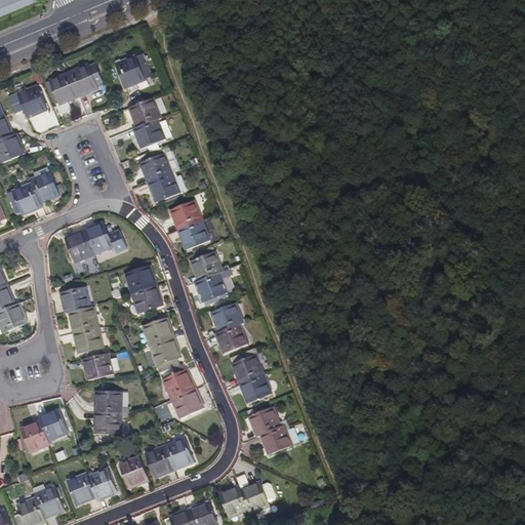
[(0,0),(0,17),(37,3),(35,0),(0,0)]
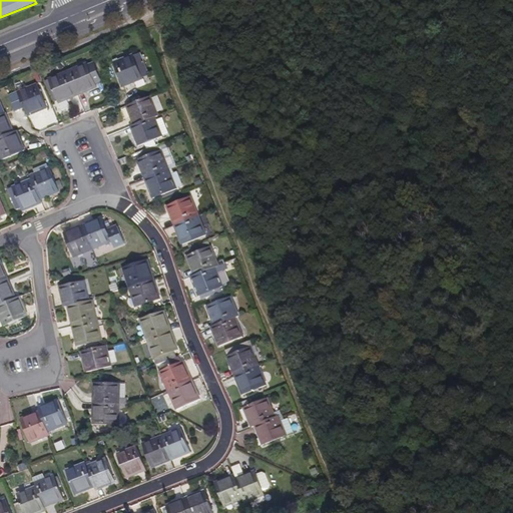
[(146,75),(137,53),(111,64),(120,86),(146,75)]
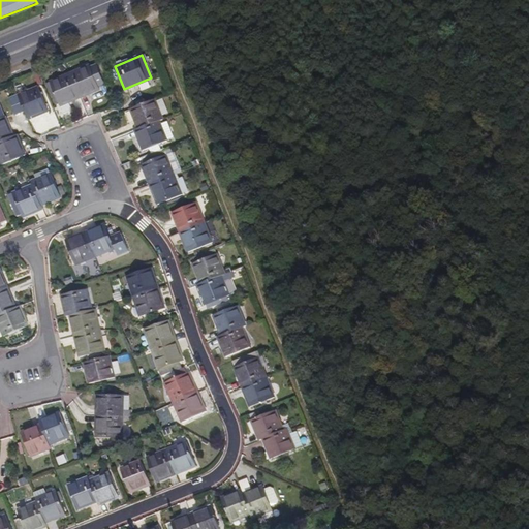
[(101,86),(94,66),(88,69),(87,66),(66,75),(76,99),(97,91),(96,88),(101,86)]
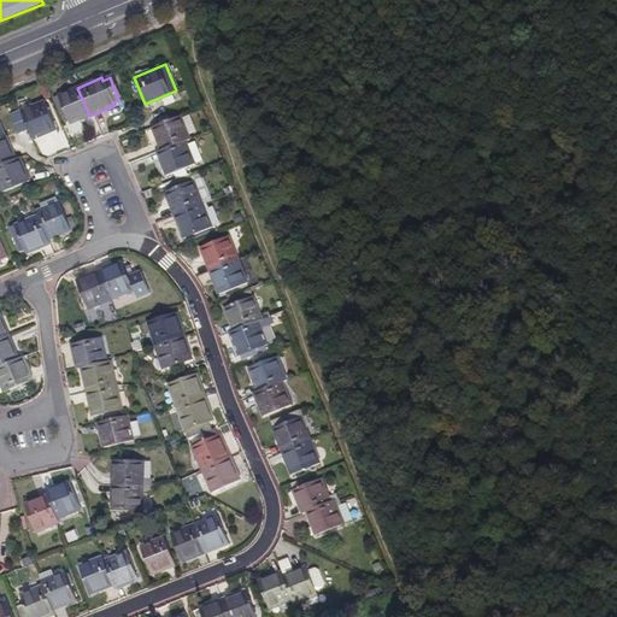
[(89,116),(77,88),(54,97),(65,125),(89,116)]
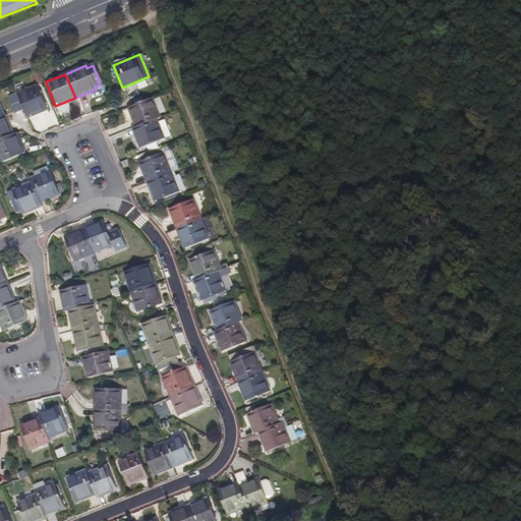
[(46,110),(36,85),(17,94),(27,117),(46,110)]
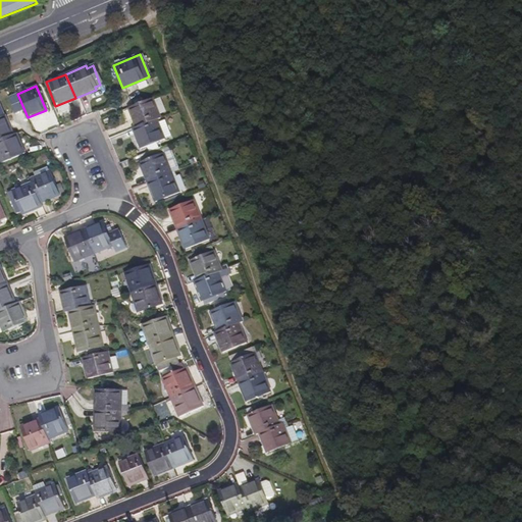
[(152,99),(127,109),(136,129),(155,121),(160,119),(158,115),(163,113),(158,99),(153,101),(152,99)]
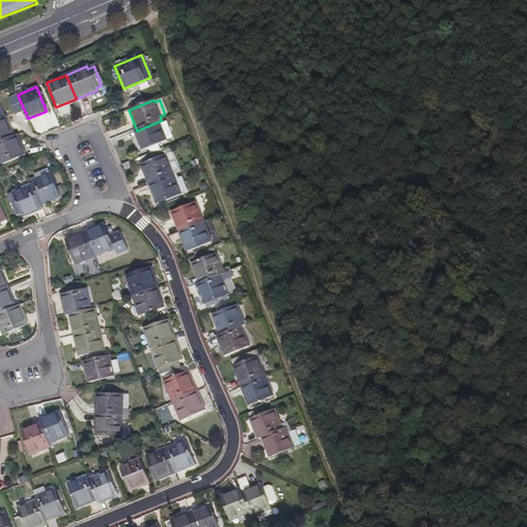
[(0,142),(12,137),(4,117),(0,117),(0,142)]
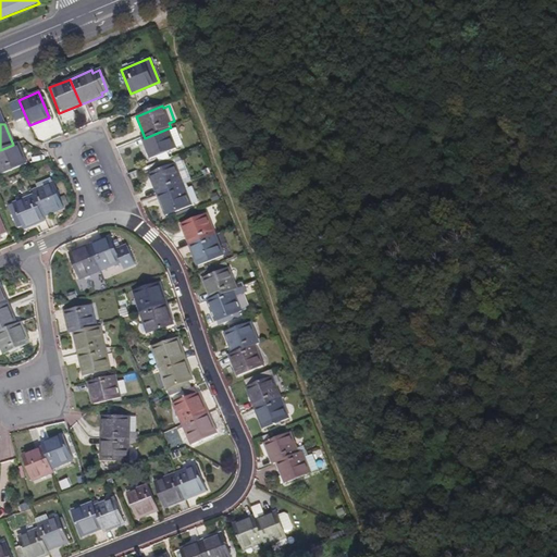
[(145,138),(140,139),(148,160),(173,150),(173,149),(181,147),(173,130),(166,132),(165,130),(145,138)]
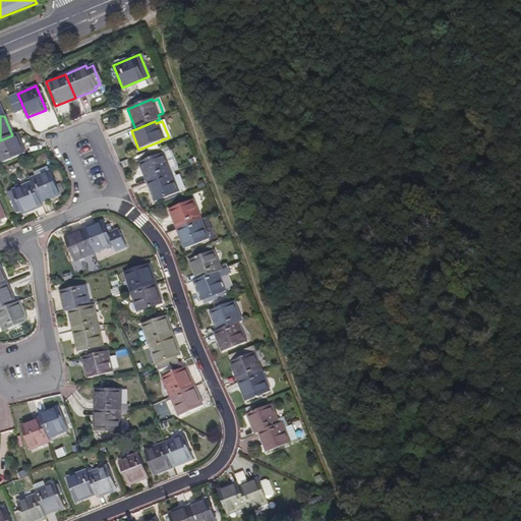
[(0,162),(22,154),(14,134),(12,135),(0,140),(0,162)]
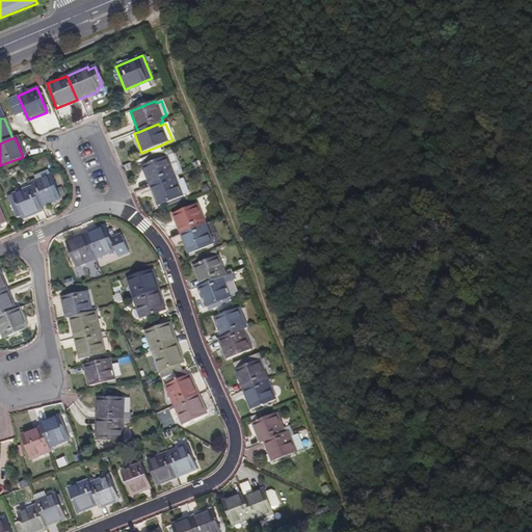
[(180,171),(170,148),(140,160),(142,166),(165,157),(173,178),(177,177),(176,174),(180,171)]
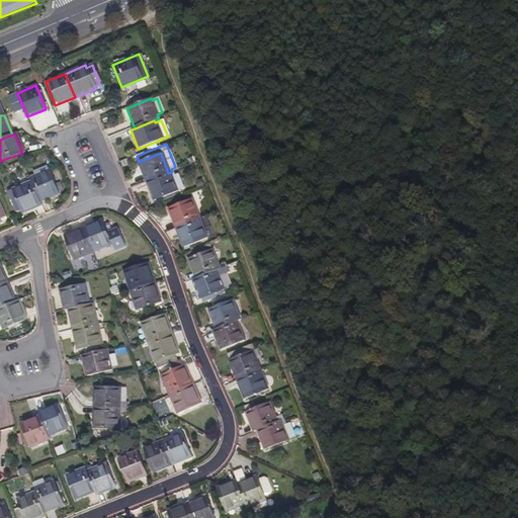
[(168,173),(161,153),(139,162),(137,162),(145,182),(168,173)]
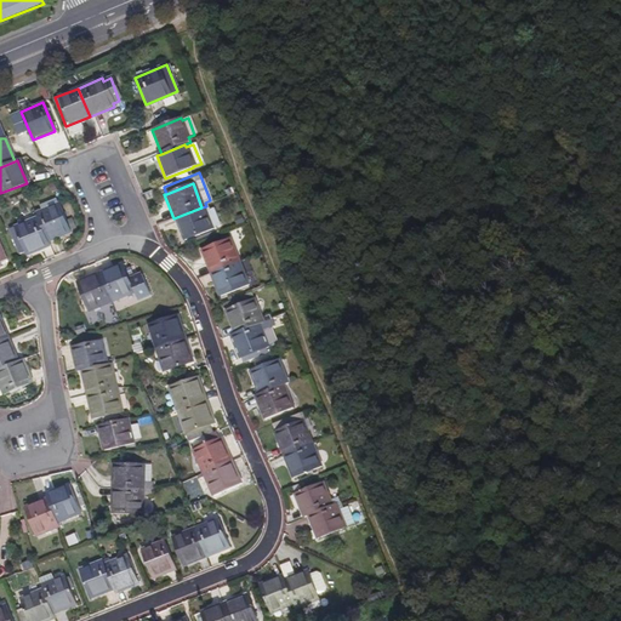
[(69,234),(56,199),(36,206),(39,212),(34,214),(36,218),(46,243),(69,234)]
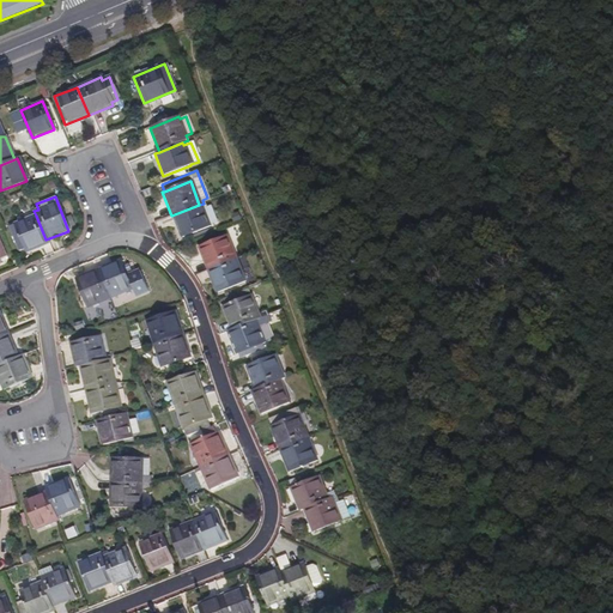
[(207,226),(214,223),(206,201),(204,204),(199,205),(171,216),(180,238),(207,228),(207,226)]
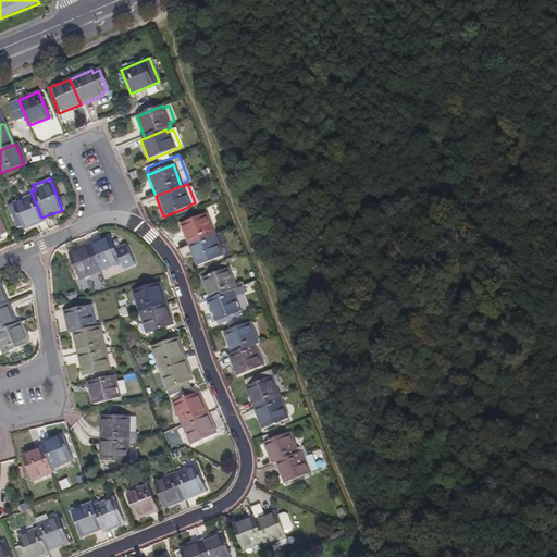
[(41,218),(33,196),(5,206),(14,226),(20,224),(22,230),(42,221),(41,218)]
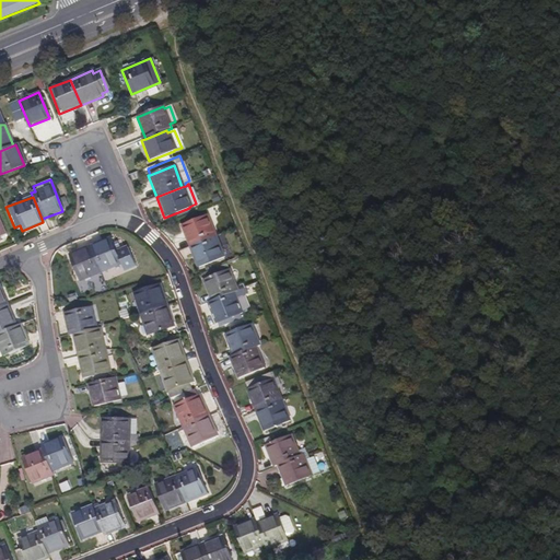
[(211,238),(203,218),(178,226),(187,248),(211,238)]
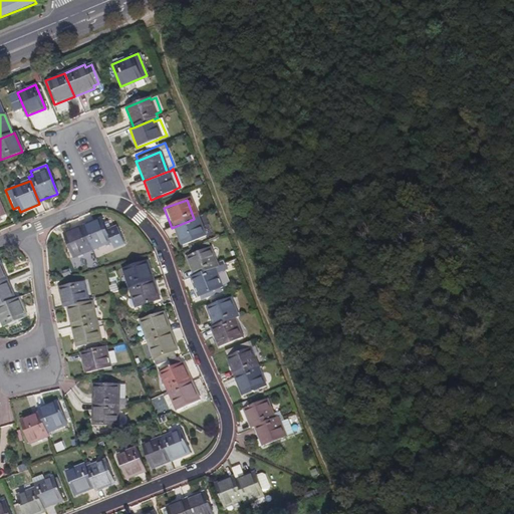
[(179,247),(202,239),(194,219),(172,228),(179,247)]
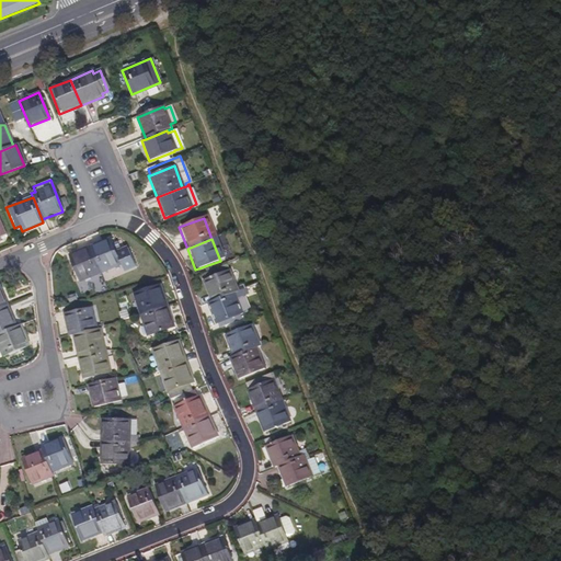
[(121,265),(110,240),(89,249),(99,273),(121,265)]
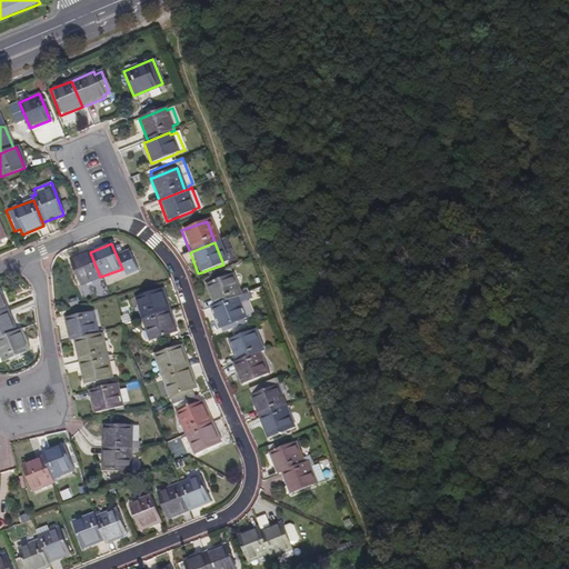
[(100,277),(90,252),(69,260),(79,286),(100,277)]
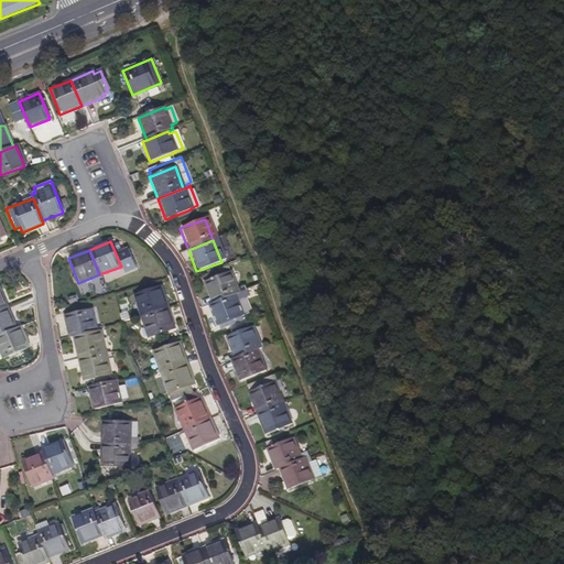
[(237,293),(229,272),(203,282),(212,304),(237,293)]
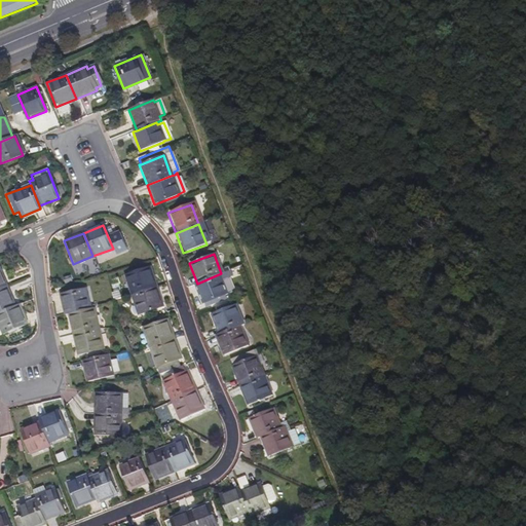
[(153,288),(146,268),(122,275),(129,296),(153,288)]
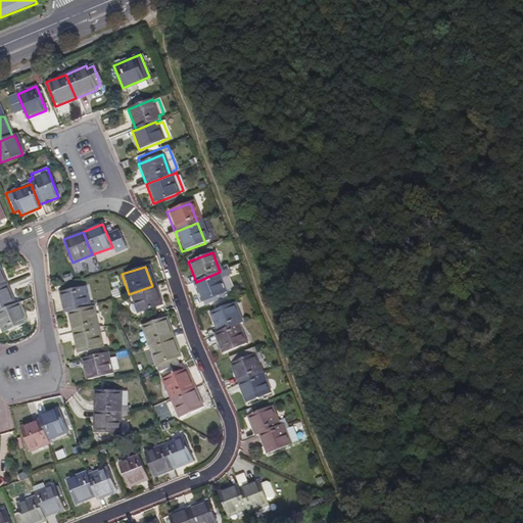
[(225,294),(219,279),(228,275),(226,270),(220,272),(196,282),(192,283),(200,303),(225,294)]
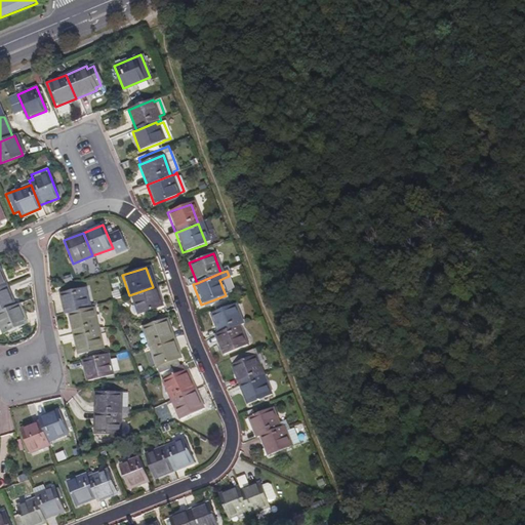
[(159,308),(153,287),(129,295),(135,316),(159,308)]
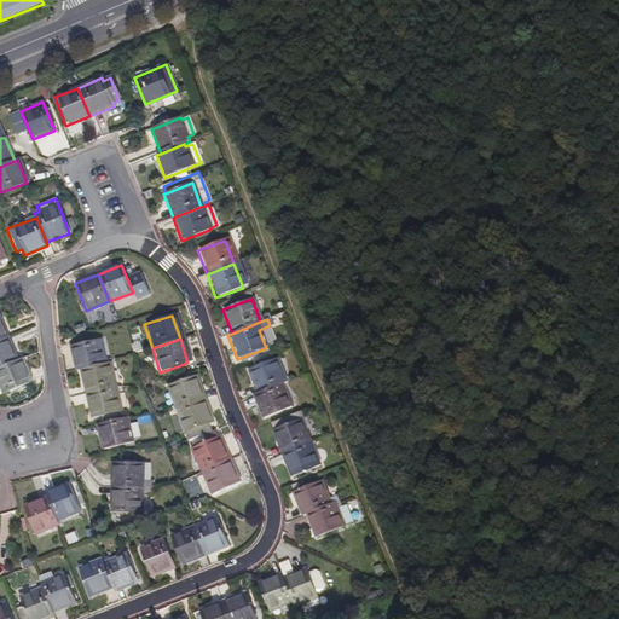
[(0,369),(17,363),(9,340),(0,342),(0,369)]
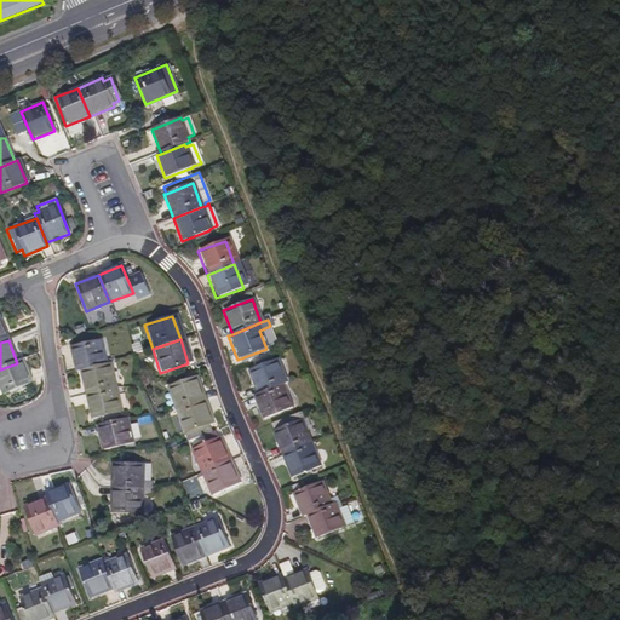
[(105,365),(101,342),(70,348),(76,372),(81,371),(105,365)]
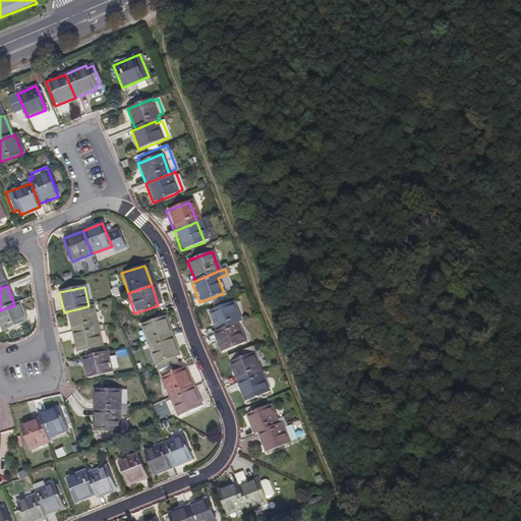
[(239,322),(231,302),(207,311),(215,332),(235,323),(239,322)]
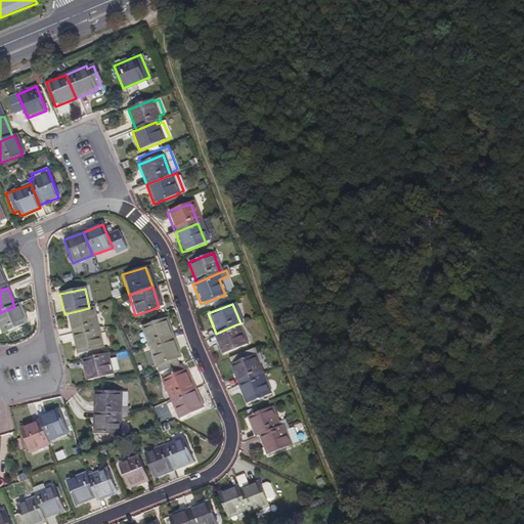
[(26,325),(17,306),(14,307),(0,312),(0,331),(1,331),(2,335),(26,325)]
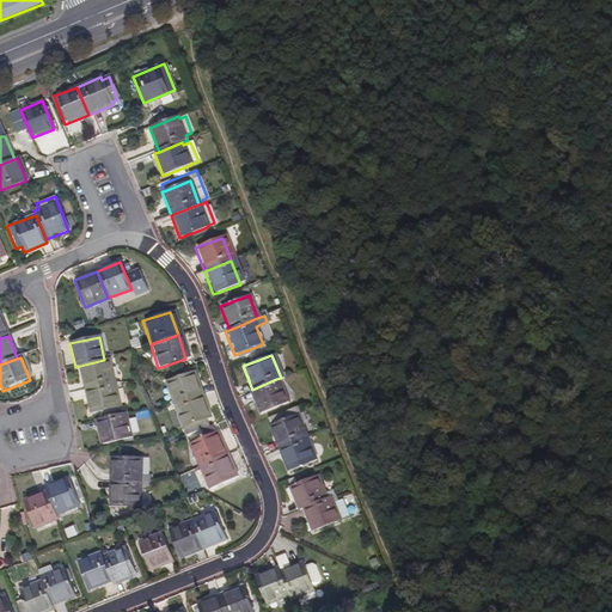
[(115,384),(109,359),(104,360),(80,366),(85,391),(115,384)]
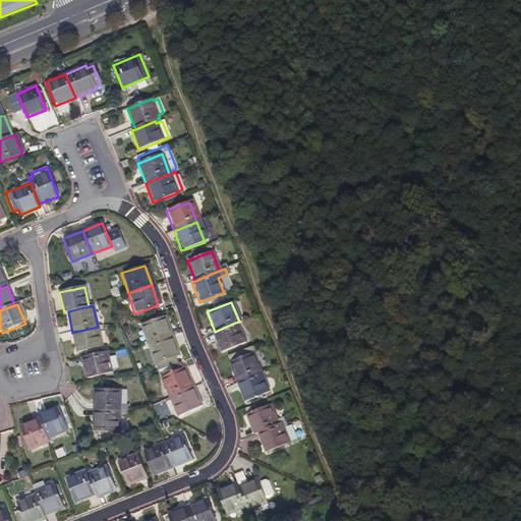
[(170,336),(164,316),(138,325),(146,345),(170,336)]
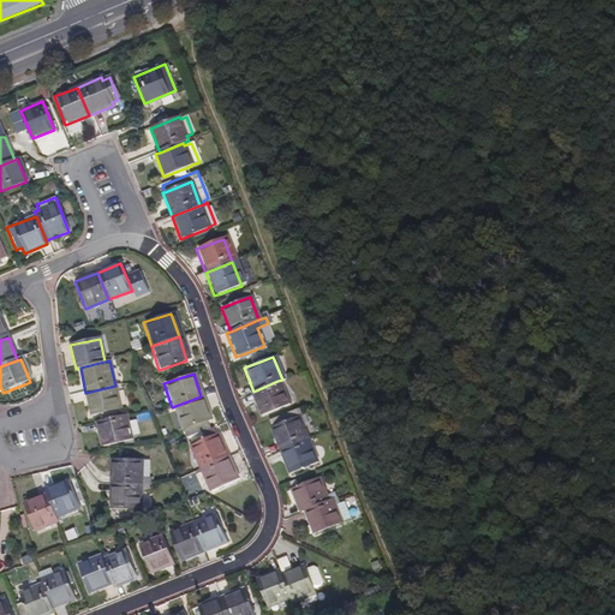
[(287,405),(278,381),(254,392),(250,393),(260,417),(287,405)]
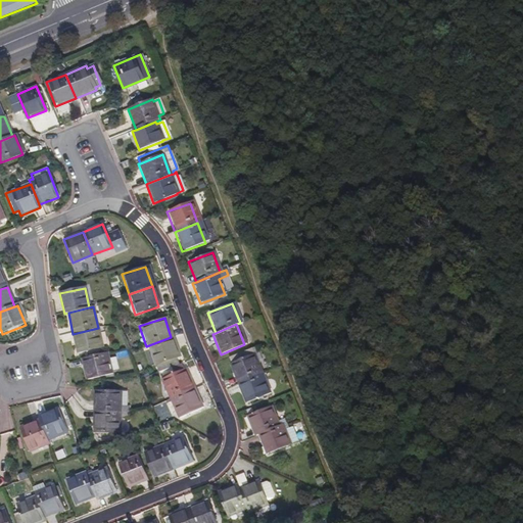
[(102,348),(98,328),(73,334),(78,353),(102,348)]
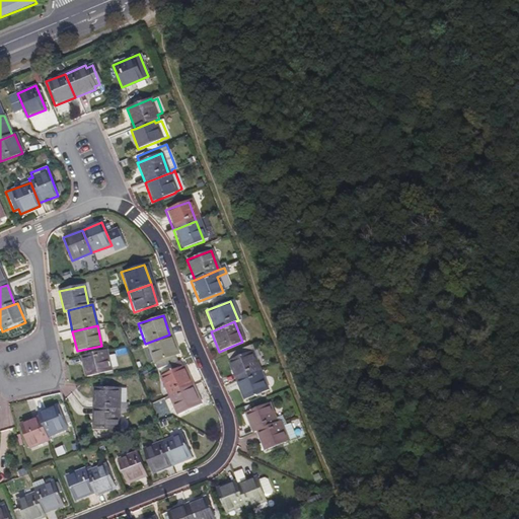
[(175,355),(169,335),(145,344),(154,369),(172,362),(170,356),(175,355)]
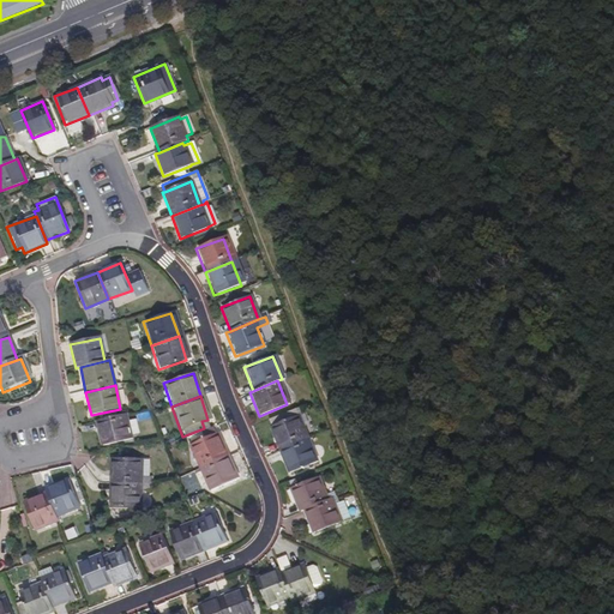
[(130,438),(124,413),(94,420),(100,445),(130,438)]
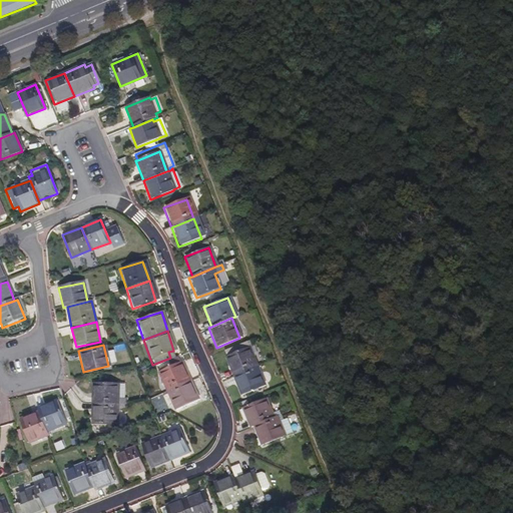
[(255,367),(247,348),(224,357),(232,377),(255,367)]
